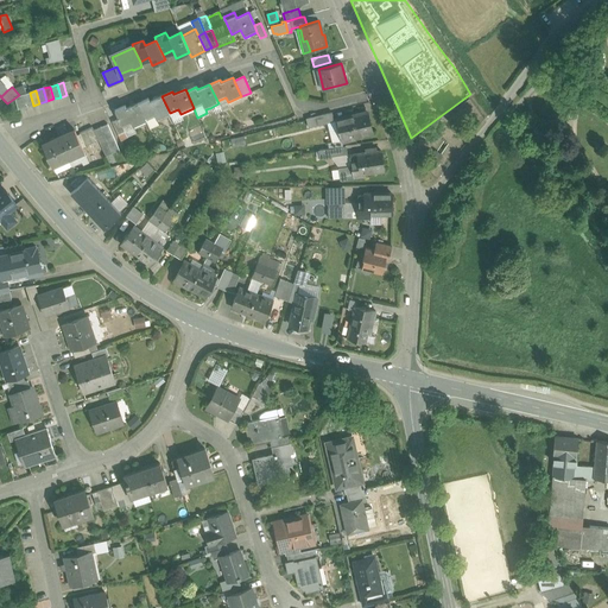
[(30,93),(23,95),(26,107),(33,106),(30,93)]
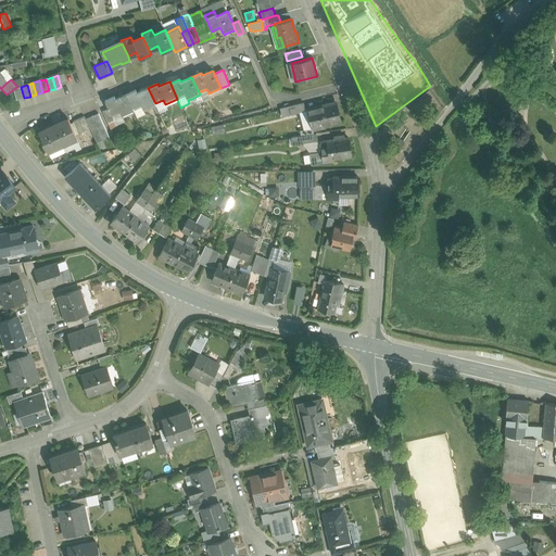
[(19,87),(13,89),(16,100),(24,98),(21,87),(19,87)]
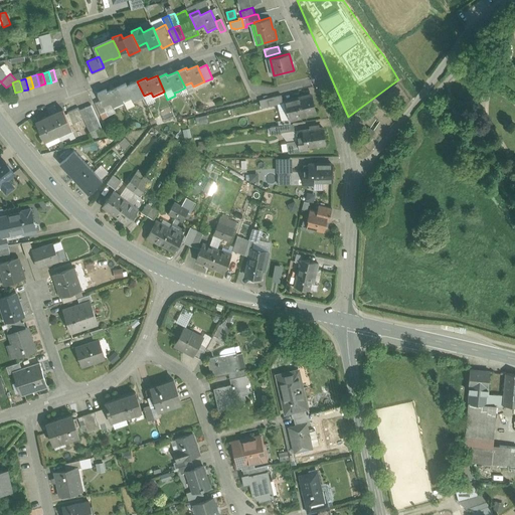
[(126,83),(118,88),(124,102),(132,99),(134,103),(145,98),(144,96),(137,81),(127,86),(126,83)]
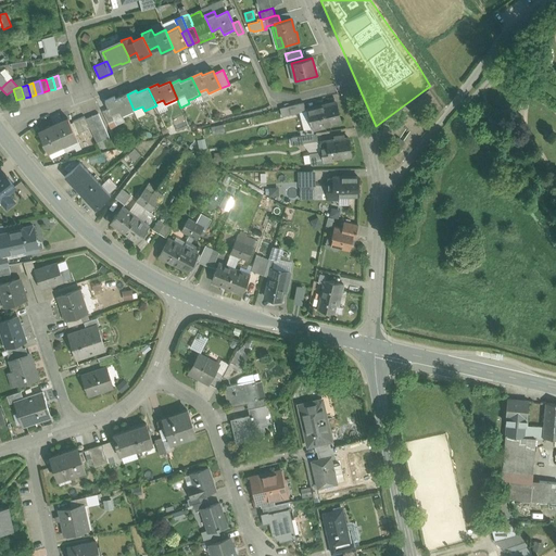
[(127,95),(116,99),(115,97),(105,101),(109,109),(112,117),(113,117),(121,114),(123,117),(135,113),(134,110),(127,95)]
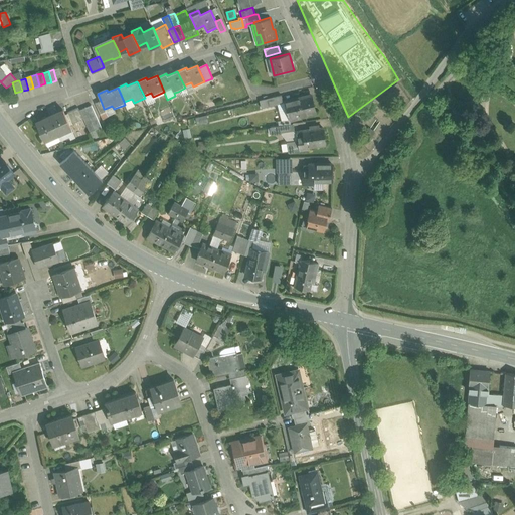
[(187,94),(185,88),(178,92),(179,94),(180,97),(187,94)]
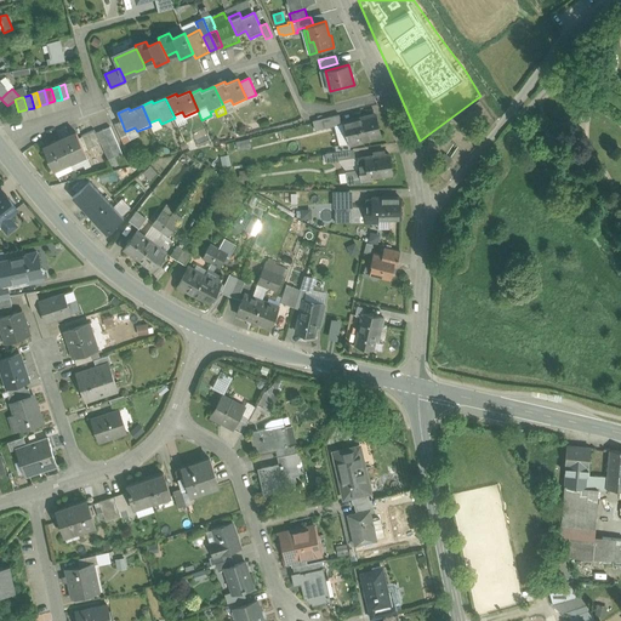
[(375,114),(345,123),(349,144),(362,142),(362,140),(380,135),(375,114)]
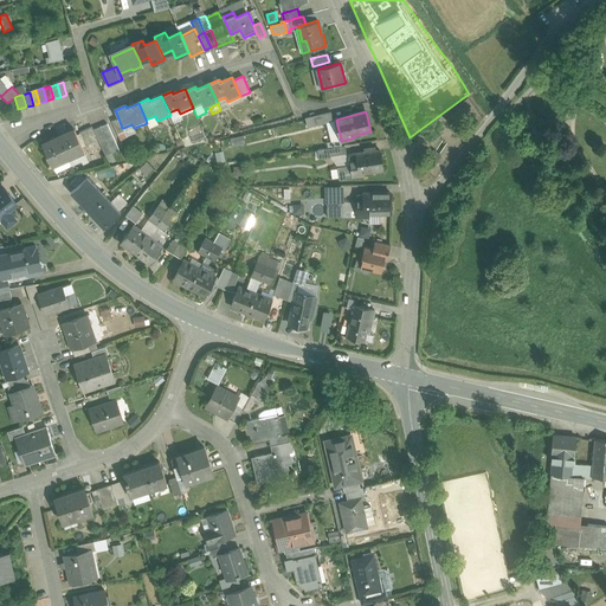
[(315,116),(317,124),(334,121),(331,113),(315,116)]
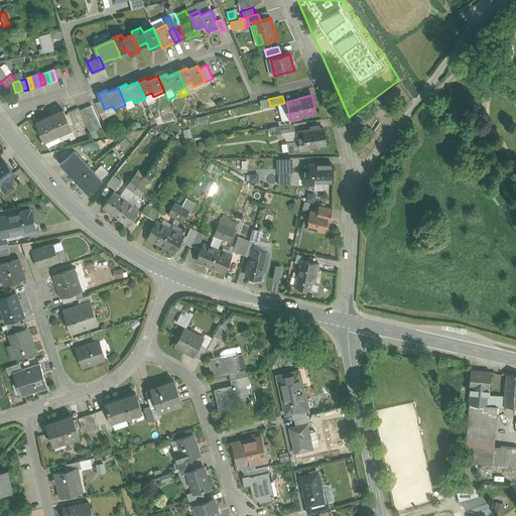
[(259,101),(261,108),(270,106),(268,99),(259,101)]
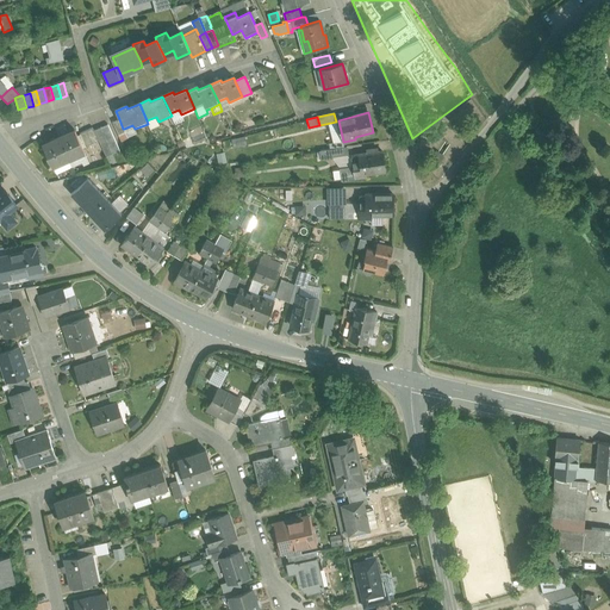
[(119,119),(112,123),(118,136),(125,132),(124,129),(123,129),(119,119)]
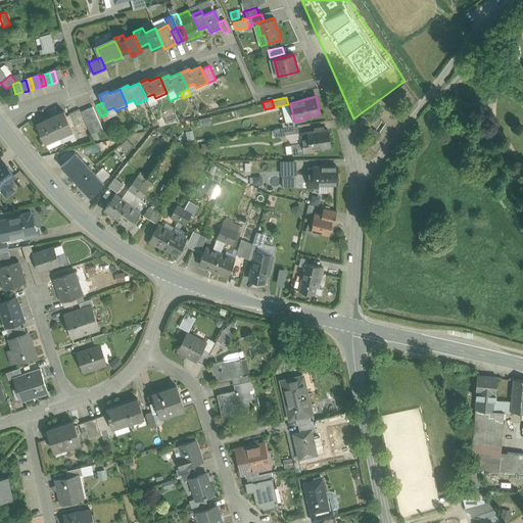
[(93,107),(86,109),(91,121),(97,119),(93,107)]
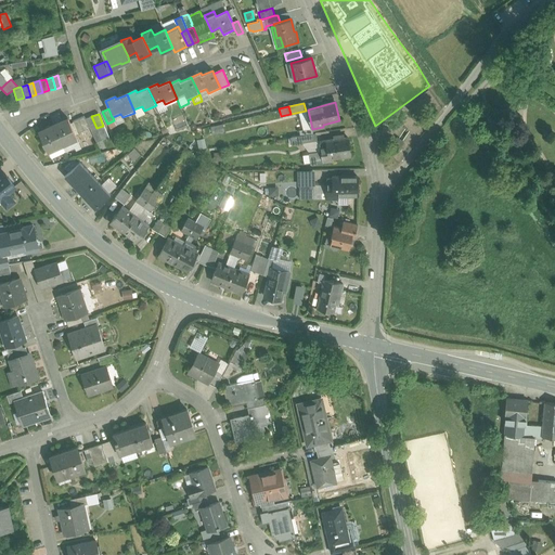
[(85,116),(73,121),(78,133),(90,128),(86,119),(85,116)]
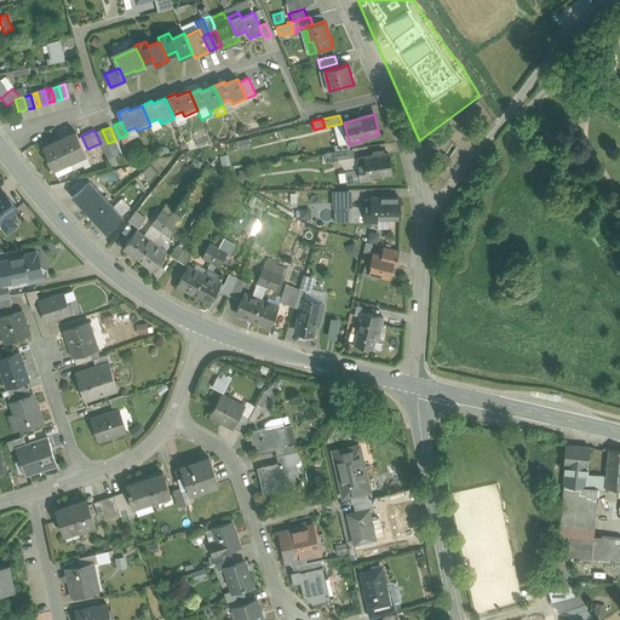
[(102,130),(96,133),(101,143),(102,147),(108,143),(102,130)]
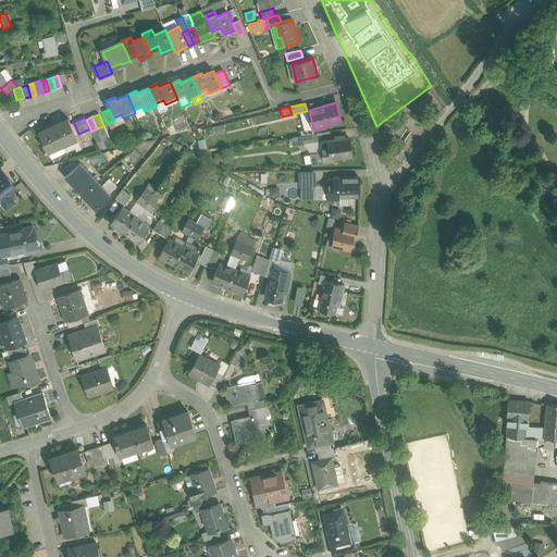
[(69,119),(53,126),(62,146),(77,139),(69,119)]
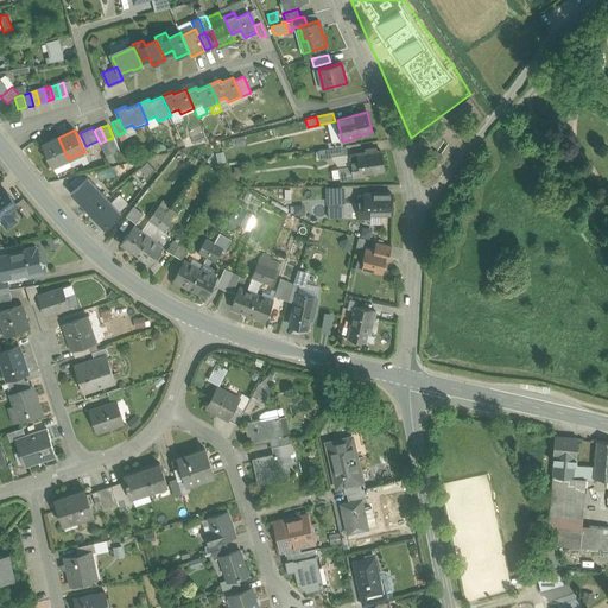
[(58,138),(42,145),(52,166),(68,159),(58,138)]
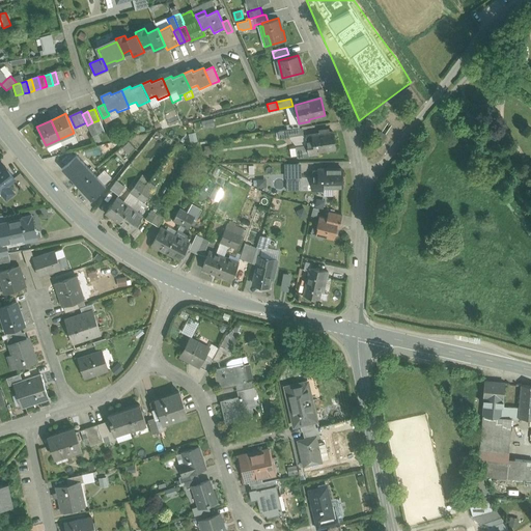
[(99,120),(92,122),(98,134),(104,132),(99,120)]
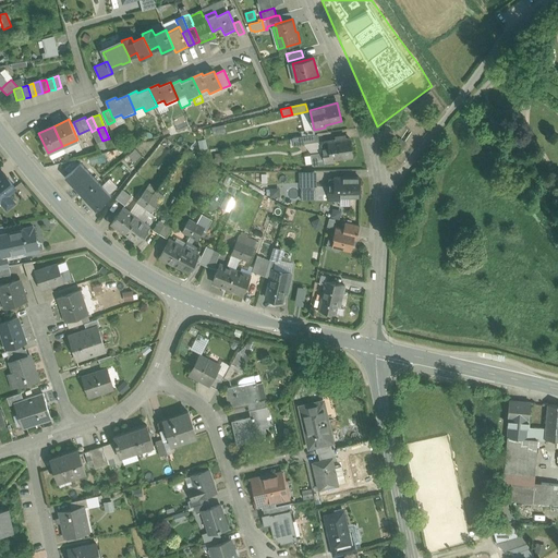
[(97,129),(92,132),(97,143),(102,141),(97,129)]
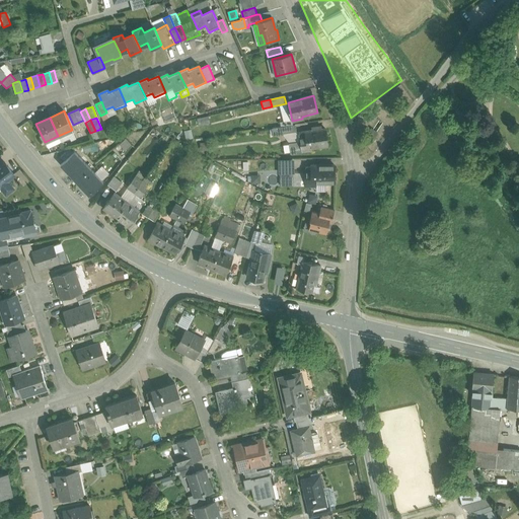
[(281,128),(282,134),(296,132),(295,125),(281,128)]
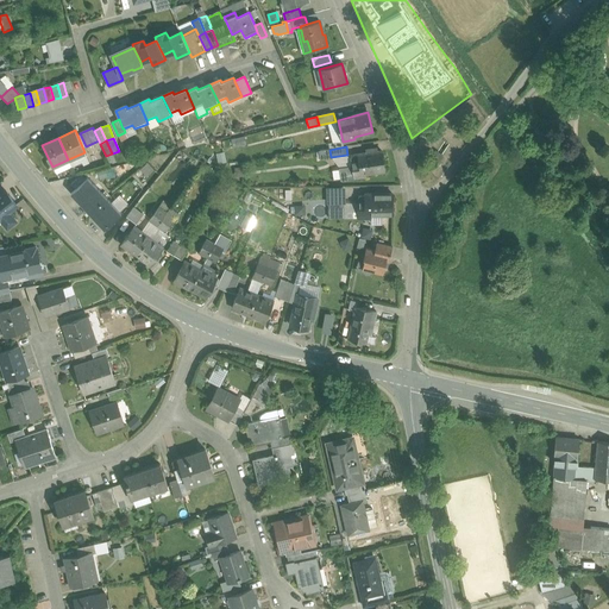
[(372,149),(366,150),(366,154),(351,156),(352,167),(345,168),(347,180),(366,176),(365,174),(384,171),(382,151),(377,151),(374,152),(372,149)]
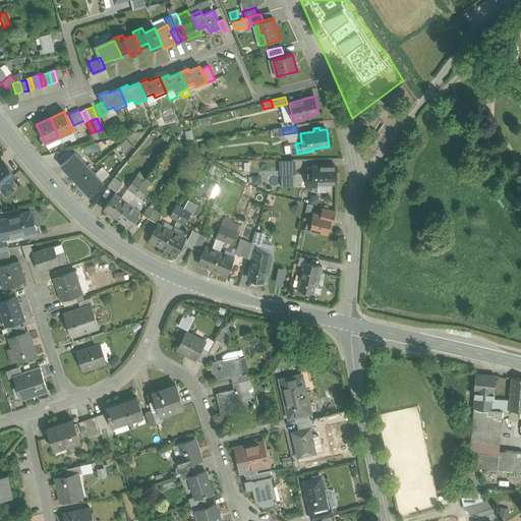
[(274,137),(284,135),(283,134),(282,128),(273,129),(274,137)]
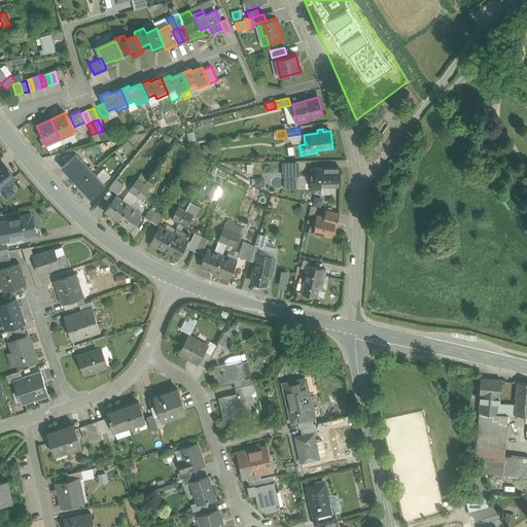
[(377,132),(373,138),(379,142),(383,136),(377,132)]
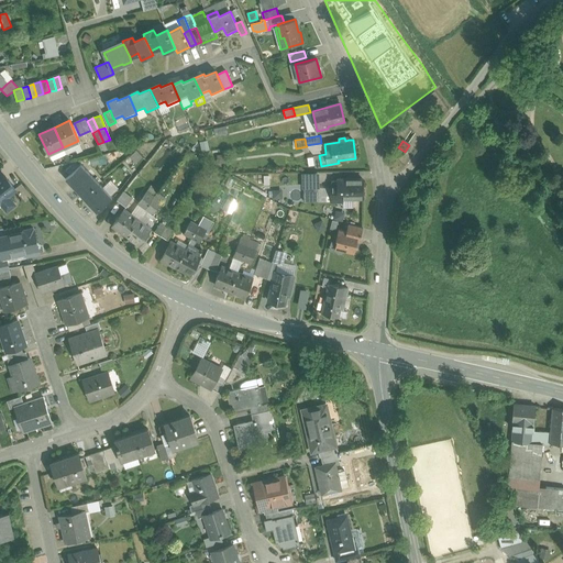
[(326,154),(324,144),(321,144),(321,143),(306,145),(307,146),(315,156),(319,155),(326,154)]
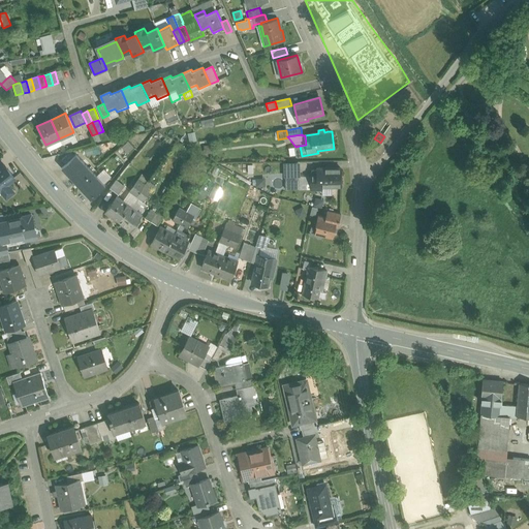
[(59,138),(45,145),(49,151),(62,145),(59,138)]
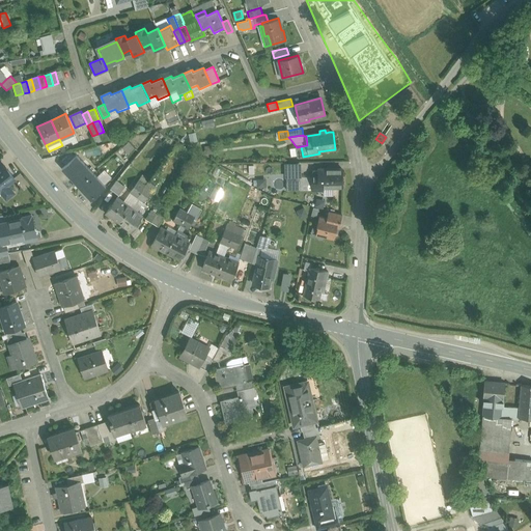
[(86,149),(88,156),(99,152),(98,147),(86,149)]
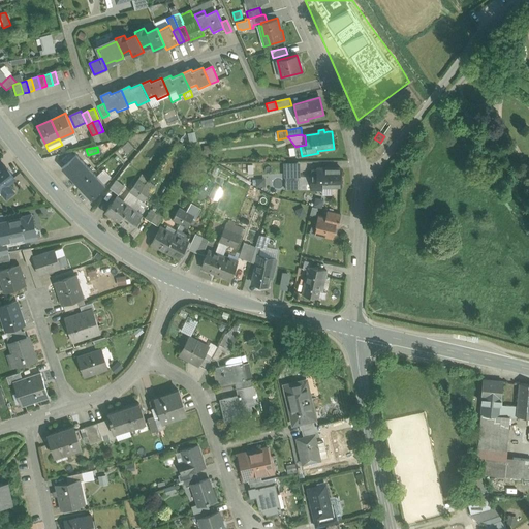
[(70,152),(62,160),(66,164),(74,156),(70,152)]
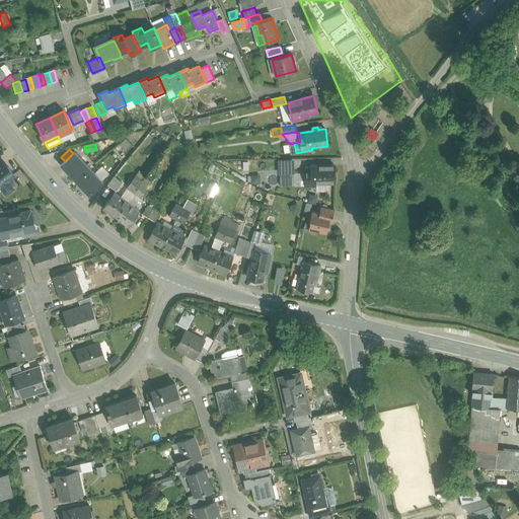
[(102,182),(75,152),(73,153),(65,161),(61,165),(88,196),(102,182)]
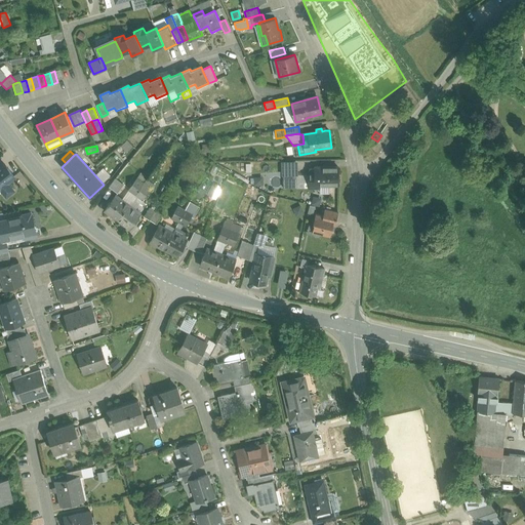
[(4,164),(0,167),(0,190),(6,198),(13,192),(7,184),(14,177),(4,164)]
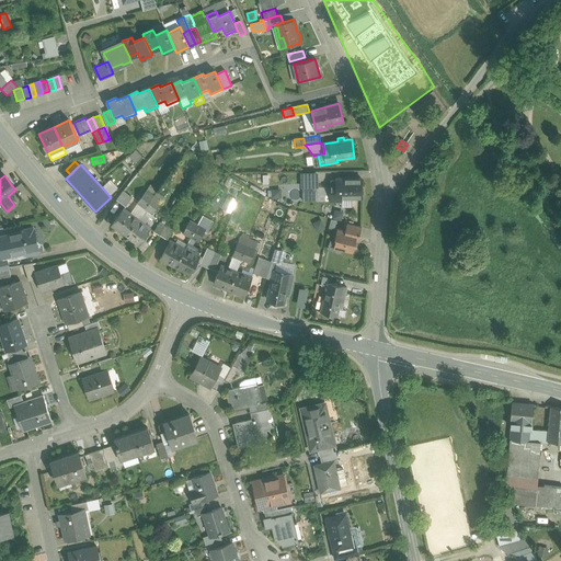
[(361,180),(336,180),(336,186),(330,186),(330,202),(341,202),(341,197),(352,197),(361,197),(361,180)]
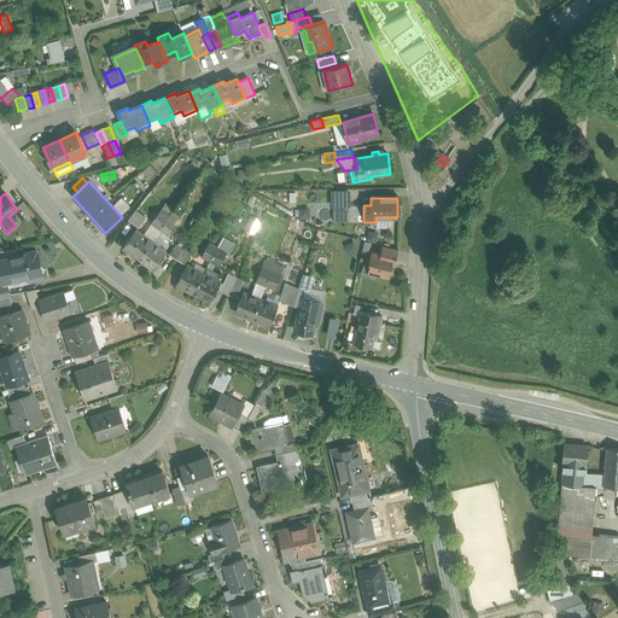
[(363,222),(363,205),(348,207),(349,222),(363,222)]
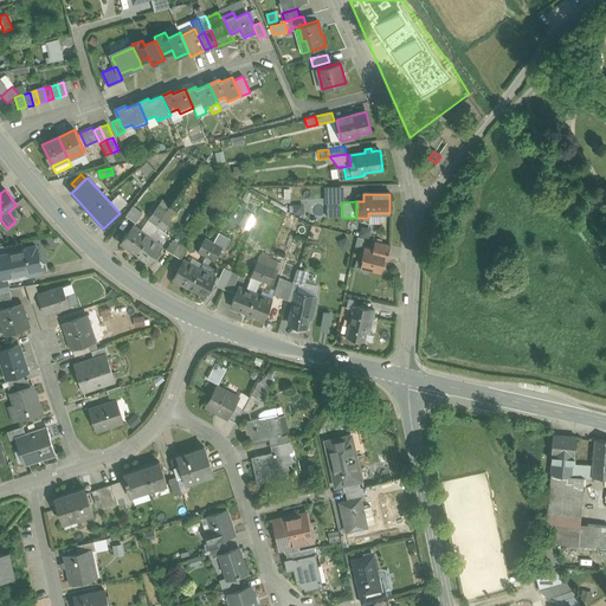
[(342,218),(341,202),(327,202),(327,218),(342,218)]
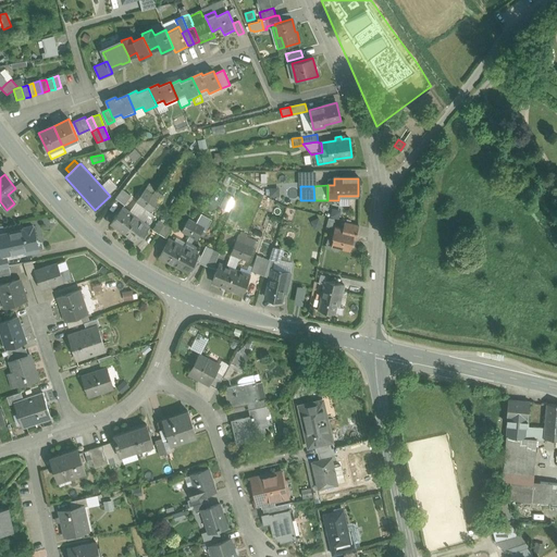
[(132,197),(122,189),(115,199),(125,206),(132,197)]
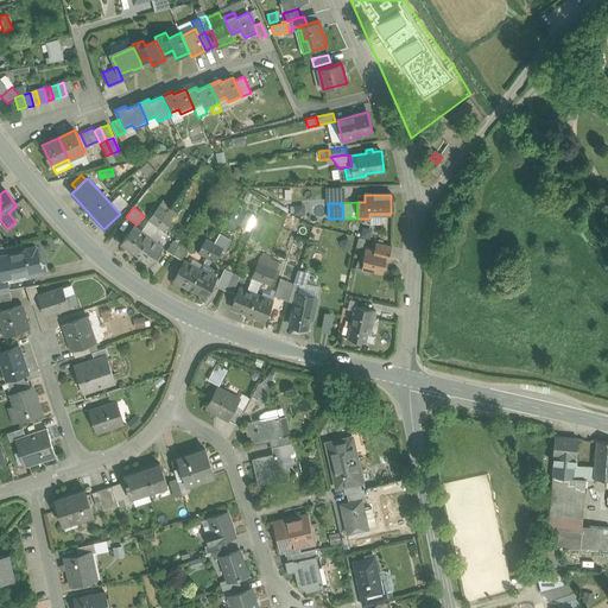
[(158,207),(149,221),(157,226),(166,213),(158,207)]
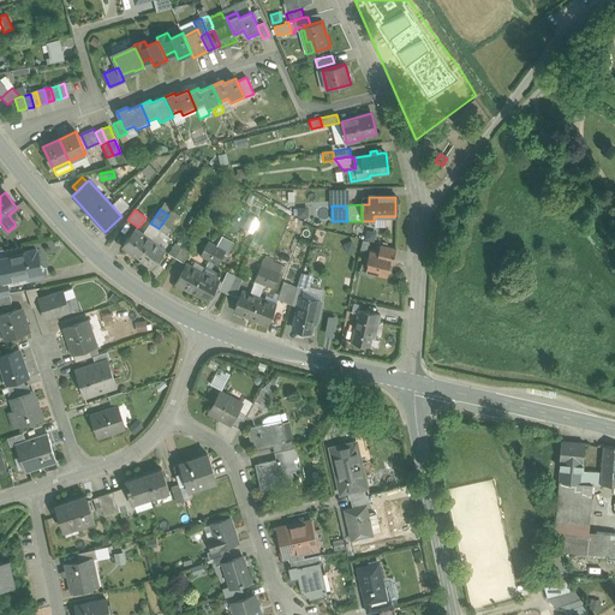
[(168,215),(159,228),(167,236),(177,221),(168,215)]
